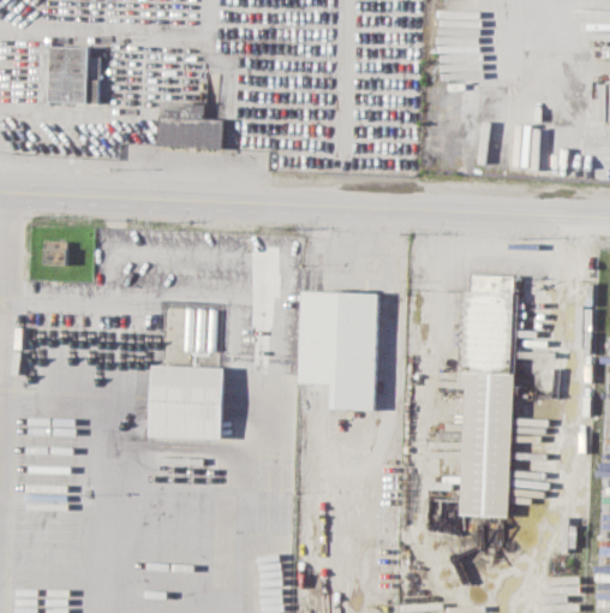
[(39,45),(88,47),(85,79),(96,81),(95,106),(35,102),(39,45)]
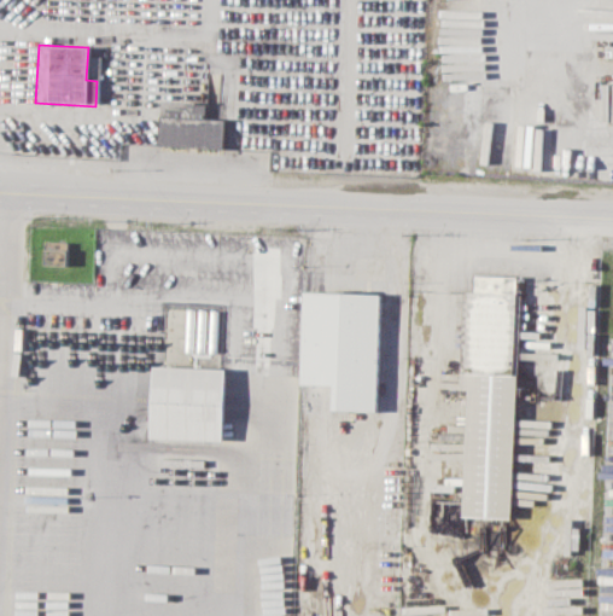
[(157,147),(158,115),(165,115),(165,109),(184,110),(185,104),(205,104),(204,118),(225,120),(223,151),(157,147)]
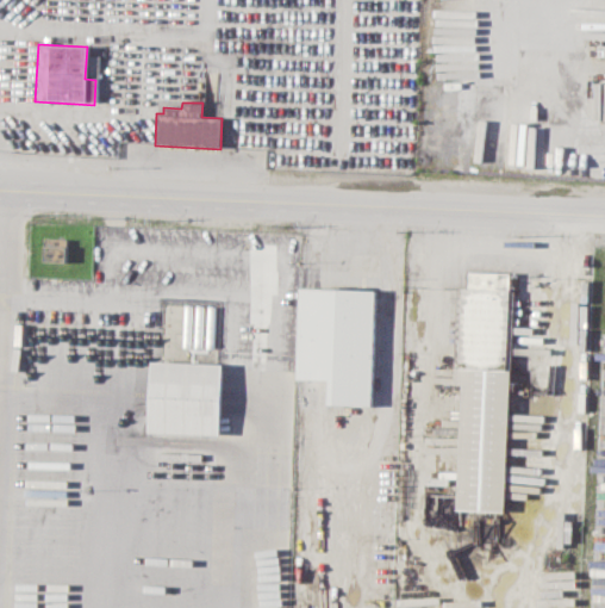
[(42,262),(63,264),(64,240),(42,240),(42,262)]
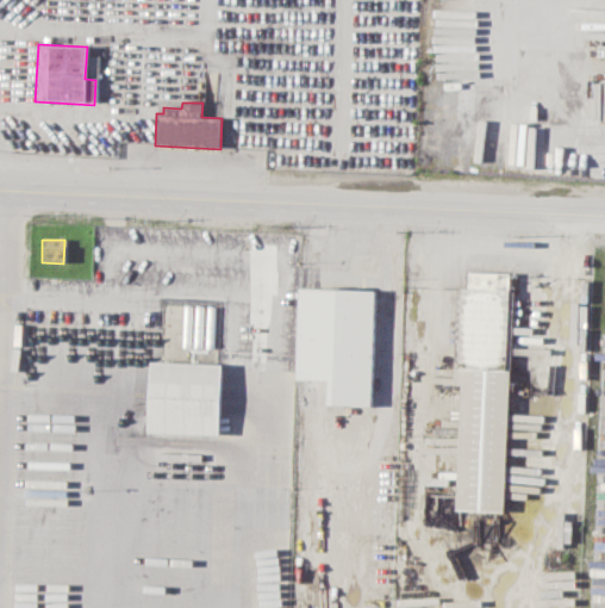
[(453,509),(460,386),(447,385),(453,289),(465,289),(466,271),(517,273),(503,513),(453,509)]
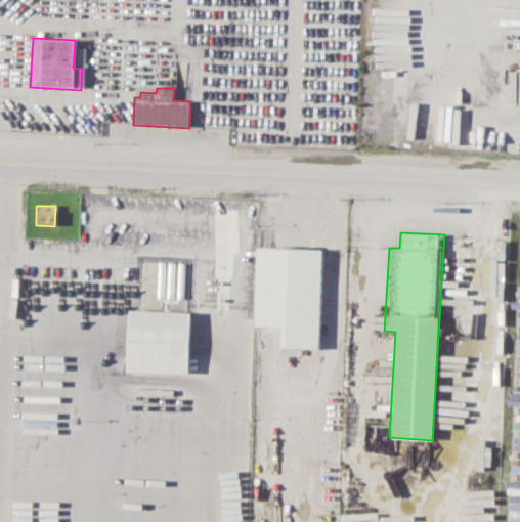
[(256,248),(321,251),(318,349),(279,348),(280,328),(253,327),(256,248)]
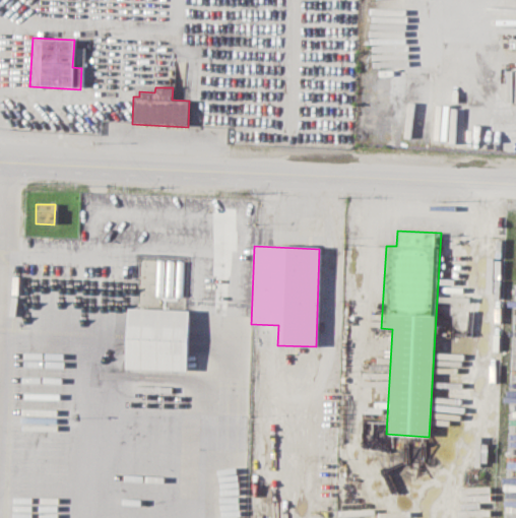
[(125,369),(185,372),(188,311),(127,309),(125,369)]
